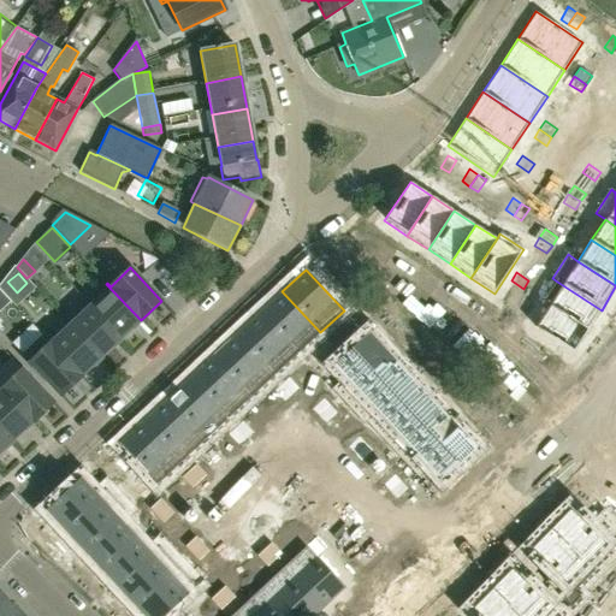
[(511,280),(505,289),(517,296),(523,289),(511,280)]
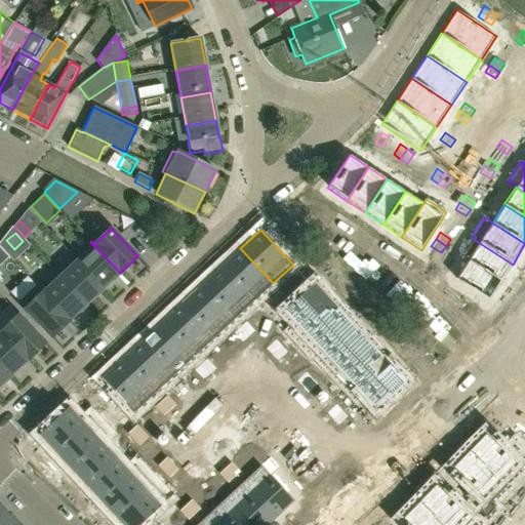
[(475,240),(462,258),(467,260),(500,283),(513,265),(475,240)]
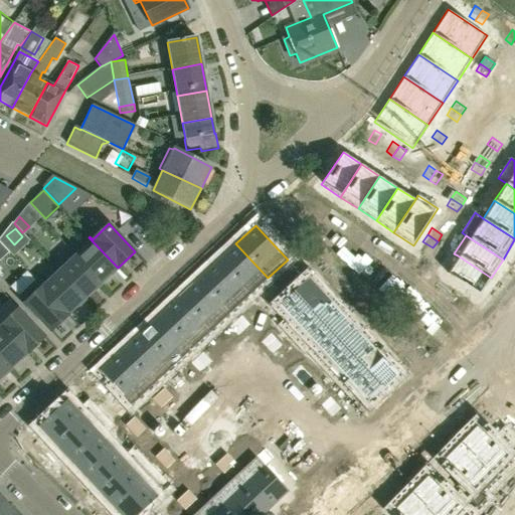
[(69,248),(68,249),(101,283),(117,268),(118,269),(118,268),(89,237),(72,252),(69,248)]
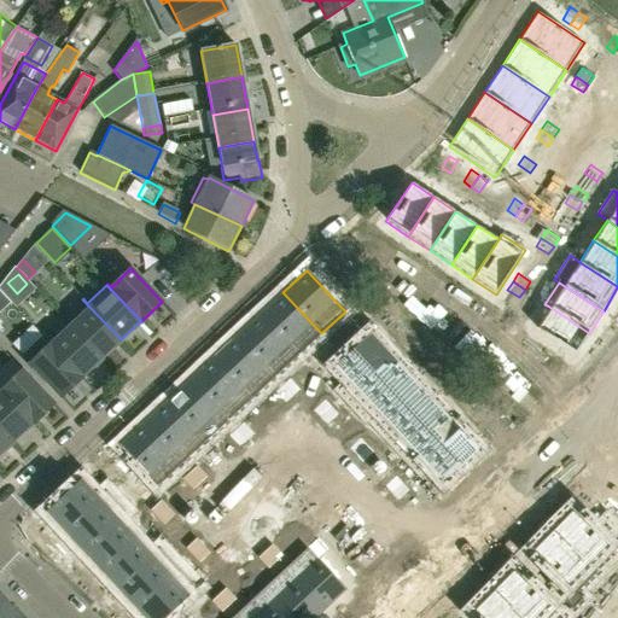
[(0,291),(0,312),(10,303),(0,291)]
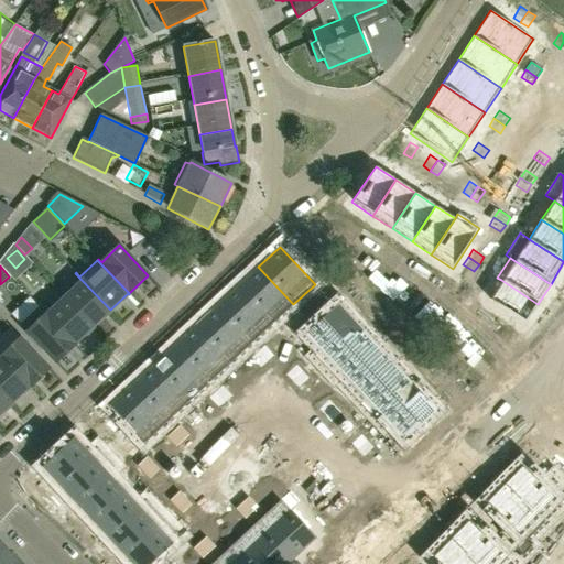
[(258,267),(237,286),(272,324),(293,304),(258,267)]
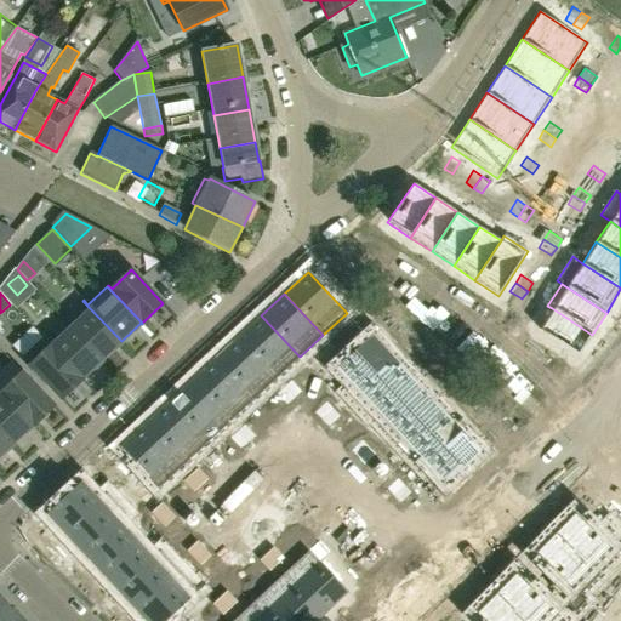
[(121,341),(83,301),(63,319),(101,360),(121,341)]
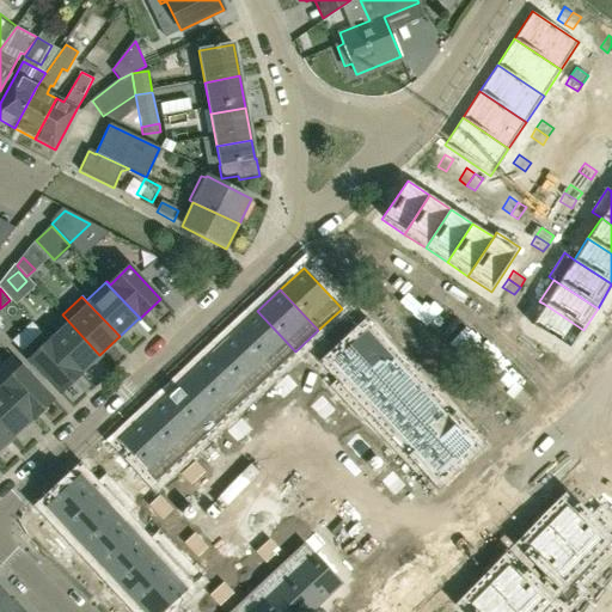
[(544,304),(530,325),(569,352),(583,330),(544,304)]
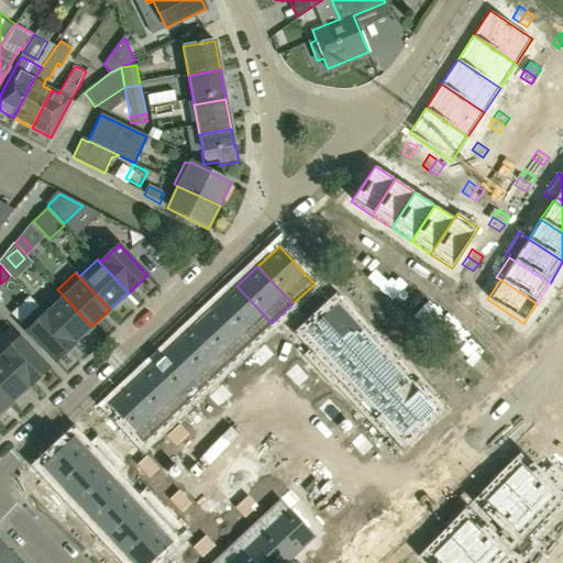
[(236,286),(216,306),(250,343),(272,323),(236,286)]
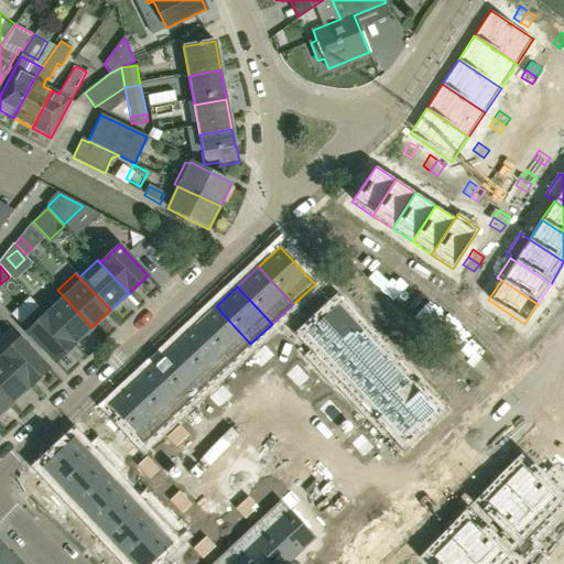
[(91,327),(57,290),(40,307),(39,306),(39,307),(74,345),(75,345),(74,344),(91,327)]
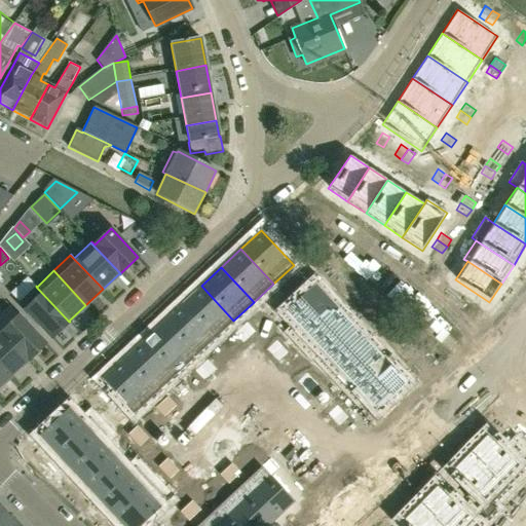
[(314,285),(285,312),(300,328),(301,329),(330,301),(314,285)]
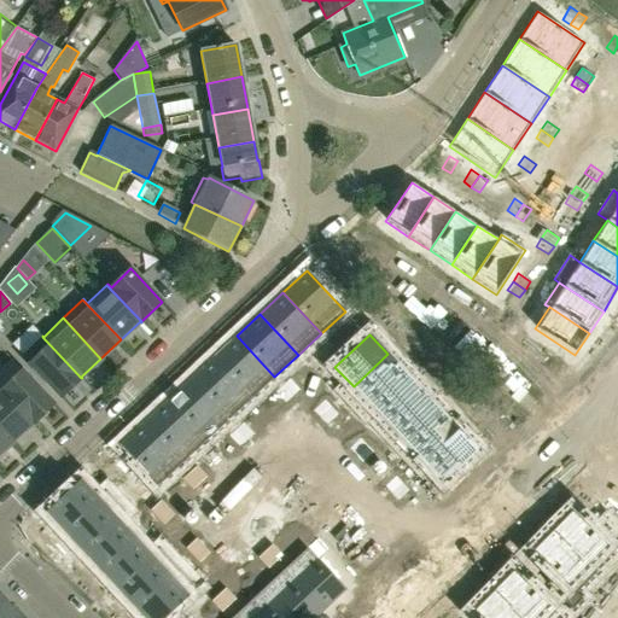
[(237,336),(214,359),(251,398),(274,377),(237,336)]
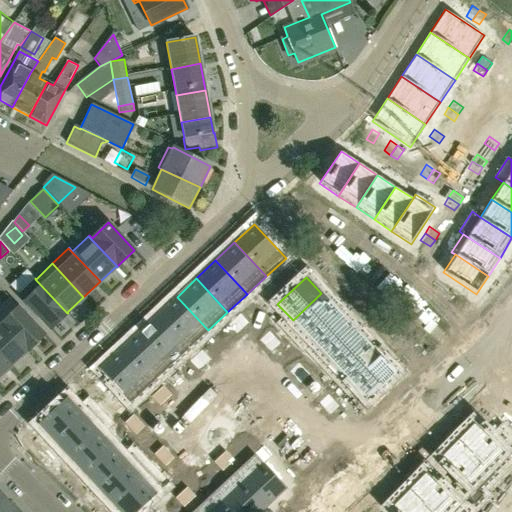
[(279,278),(273,283),(281,292),(287,287),(279,278)]
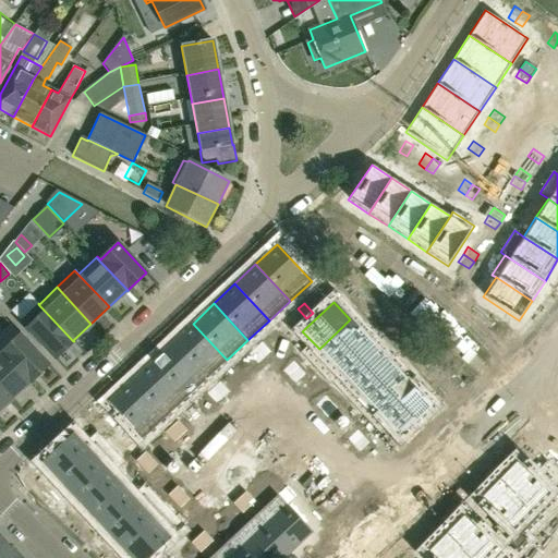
[(73,341),(38,304),(20,322),(55,359),(73,341)]
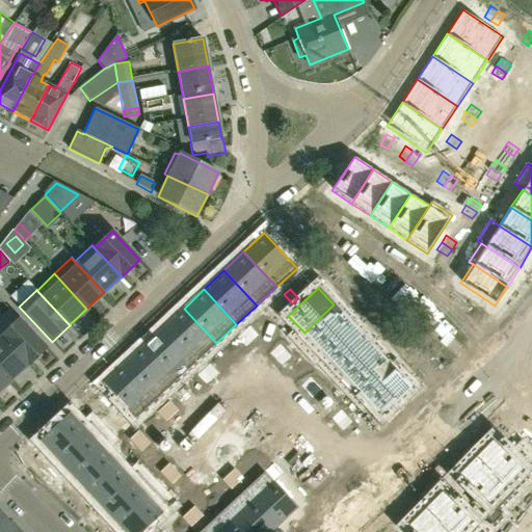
[(284,294),(277,300),(286,310),(292,303),(284,294)]
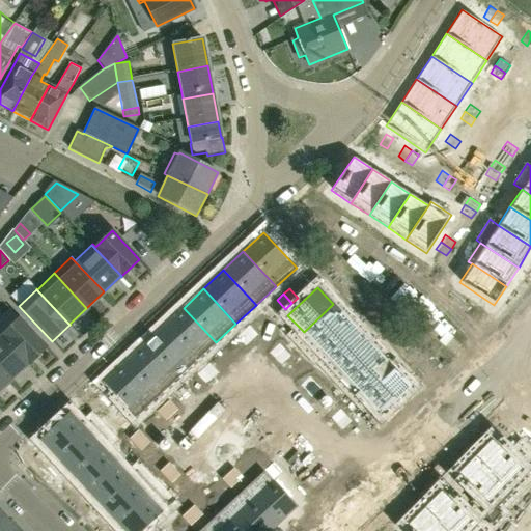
[(303,331),(298,336),(314,354),(315,353),(315,352),(348,320),(333,304),(304,332),(303,331)]
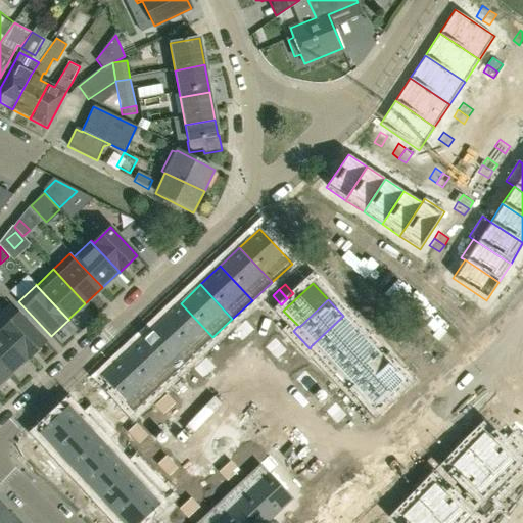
[(181,303),(160,322),(193,355),(212,337),(181,303)]
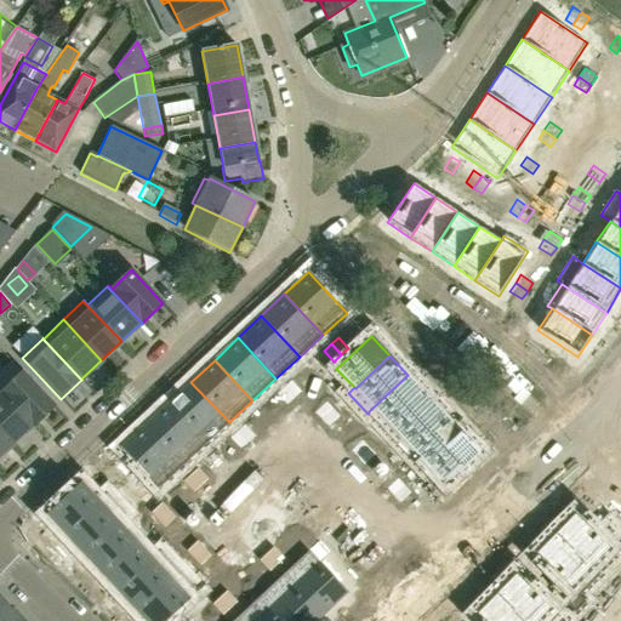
[(1,392),(33,426),(53,406),(22,372),(1,392)]
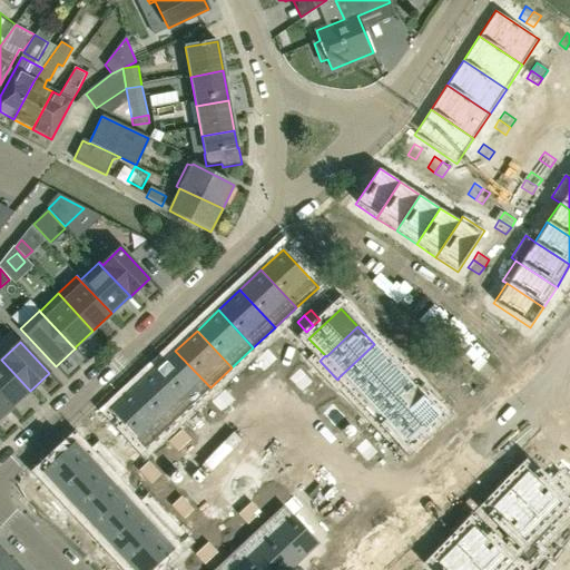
[(374,344),(338,377),(338,379),(355,395),(391,362),(374,344)]
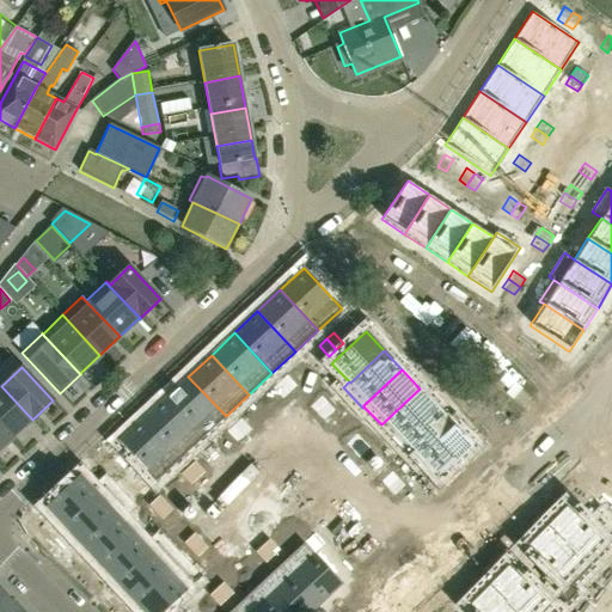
[(287,375),(280,381),(289,392),(297,386),(287,375)]
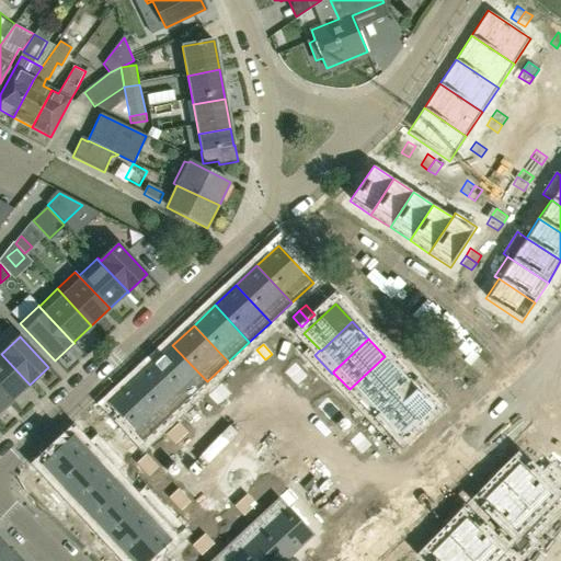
[(172,345),(151,365),(186,401),(207,381),(172,345)]
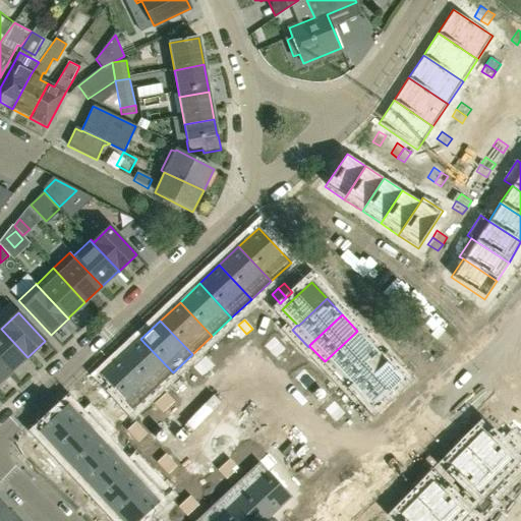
[(238,325),(232,331),(240,340),(246,334),(238,325)]
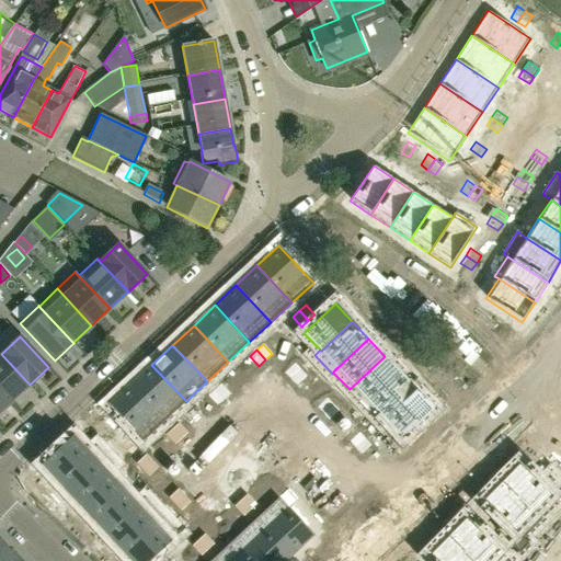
[(30,385),(1,354),(1,355),(0,356),(0,389),(11,401),(29,385),(30,385)]
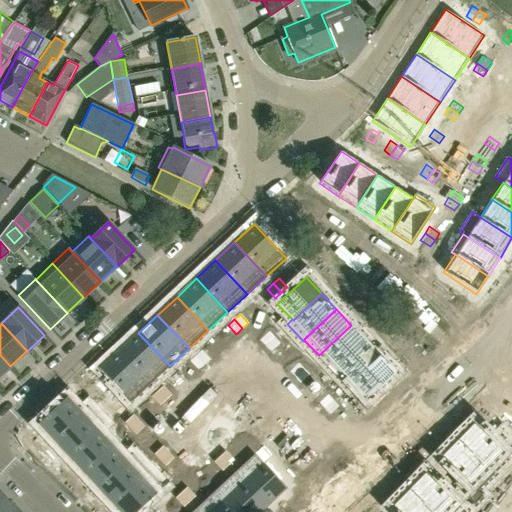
[(351,325),(319,355),(333,371),(365,341),(351,325)]
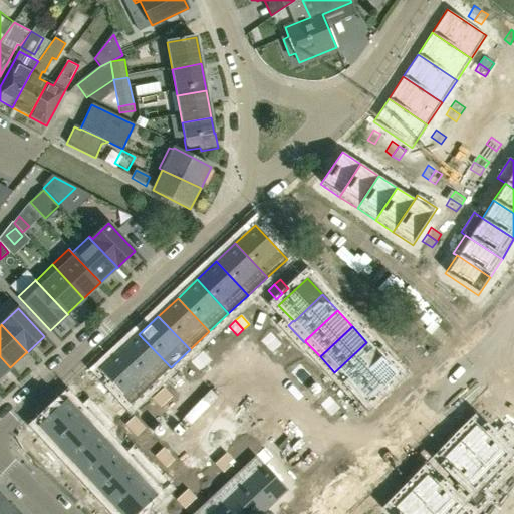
[(270,332),(261,341),(267,347),(275,338),(270,332)]
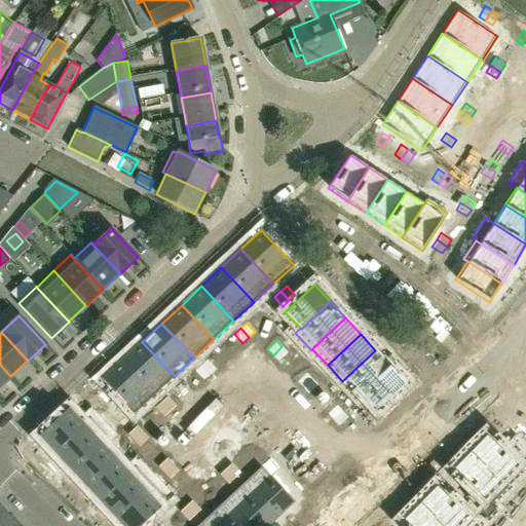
[(142,342),(122,361),(154,395),(175,376),(142,342)]
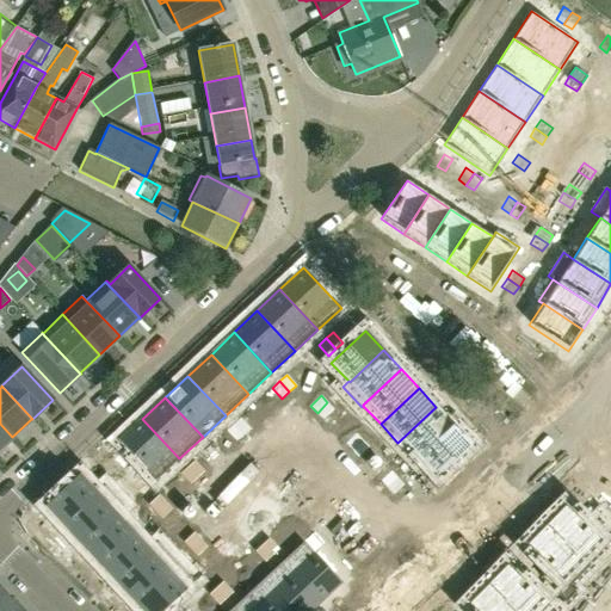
[(327,402),(318,413),(323,420),(334,409),(327,402)]
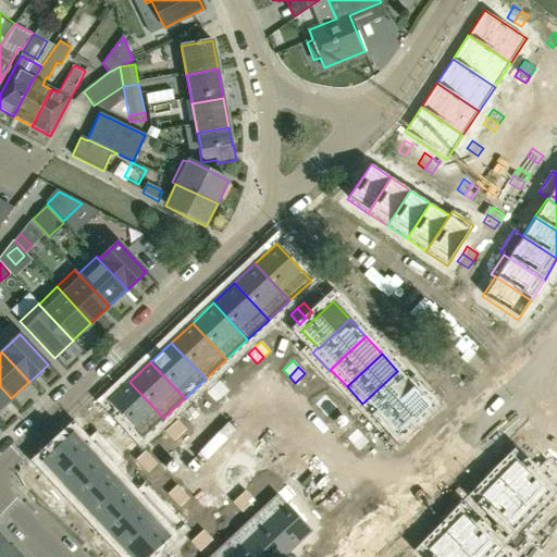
[(397,371),(362,404),(380,421),(383,418),(382,417),(413,388),(397,371)]
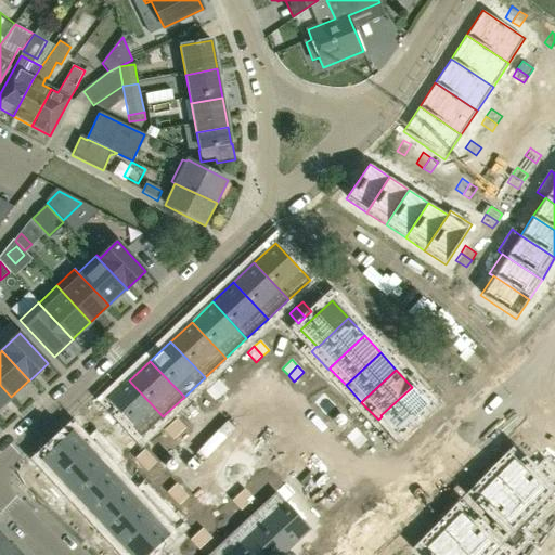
[(218,379),(211,386),(221,395),(228,389),(218,379)]
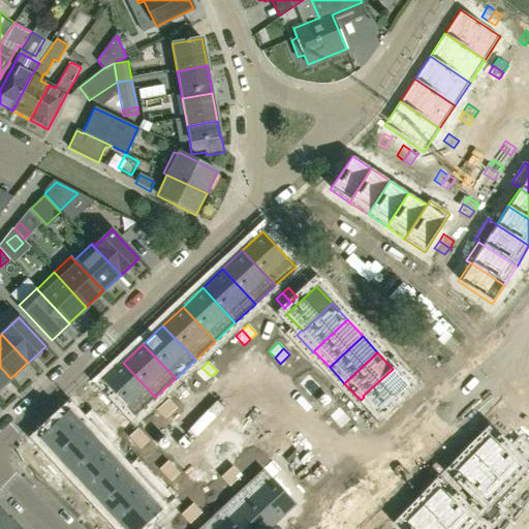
[(123,363),(102,381),(134,416),(155,397),(123,363)]
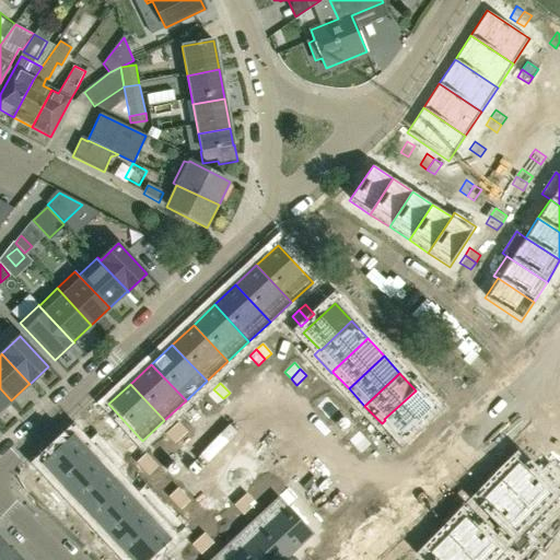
[(0,388),(0,410),(11,400),(0,388)]
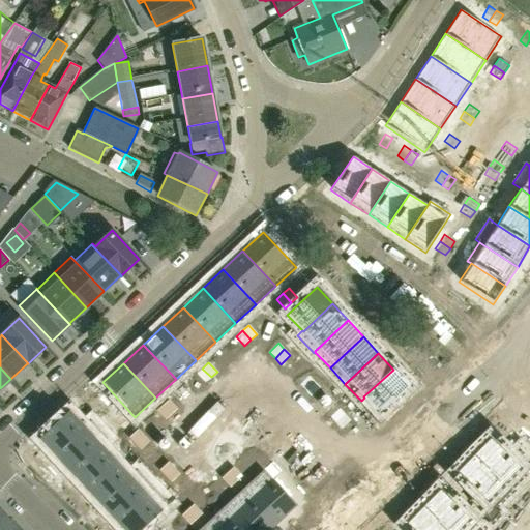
[(202,369),(197,374),(205,383),(211,377),(202,369)]
